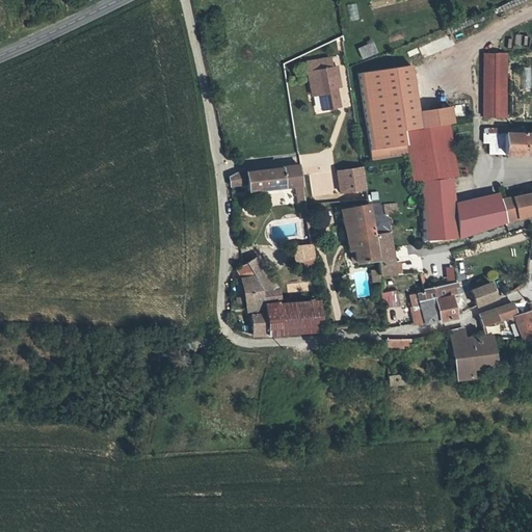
[(349,21),(360,19),(356,3),(346,5),(349,21)]
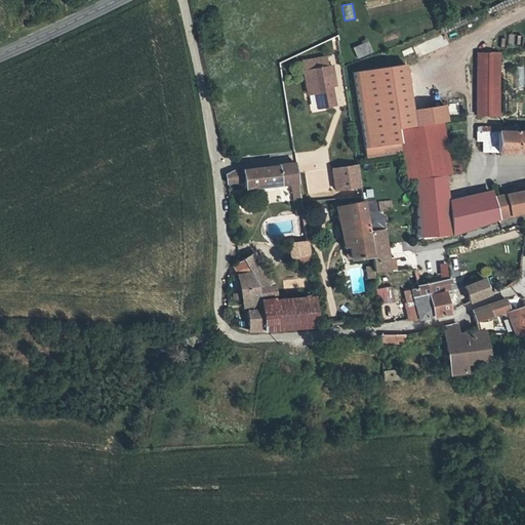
[(413,47),(417,56),(448,43),(444,34),(413,47)]
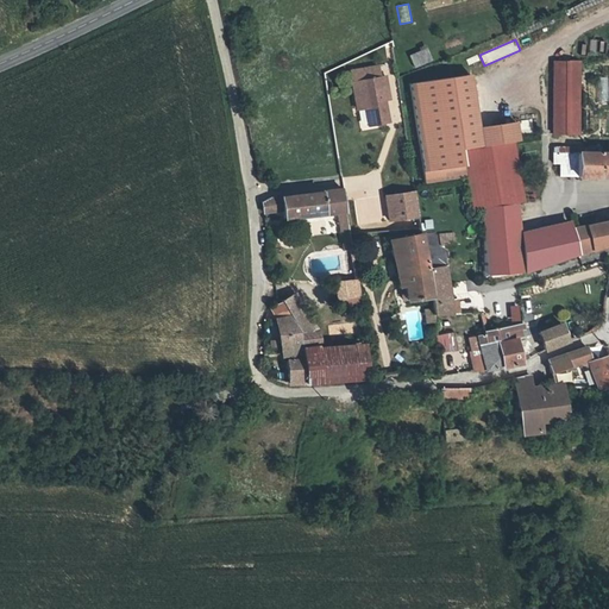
[(408,55),(414,69),(433,61),(426,46),(408,55)]
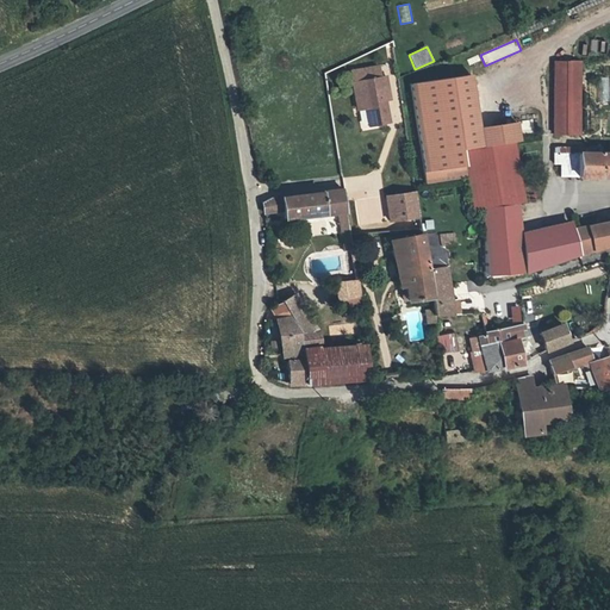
[(551,61),(551,132),(576,132),(576,61),(551,61)]
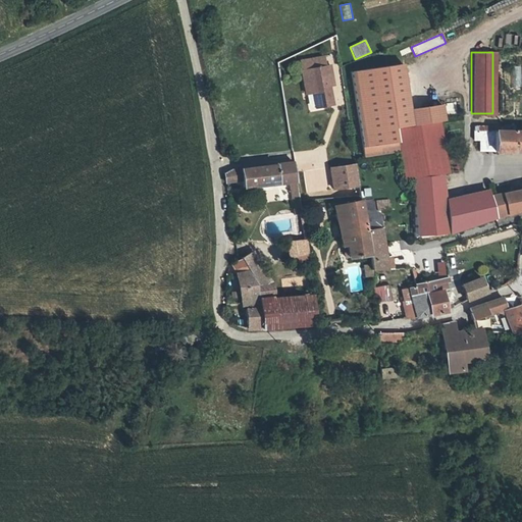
[(307,65),(313,105),(329,102),(322,63),(326,62),(324,53),(298,57),(299,66),(307,65)]
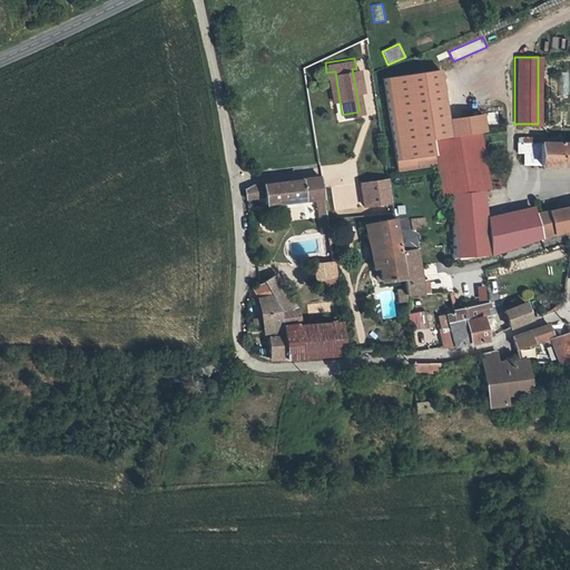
[(497,111),(485,114),(487,126),(499,125),(497,111)]
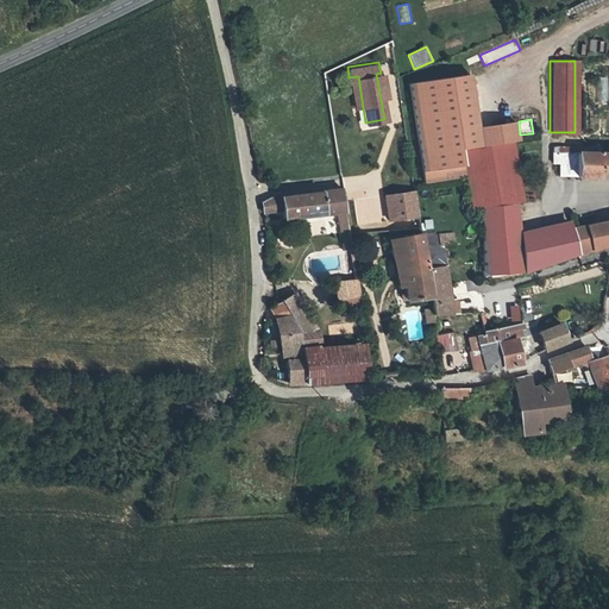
[(473,208),(483,207),(523,200),(513,140),(463,149),(473,208)]
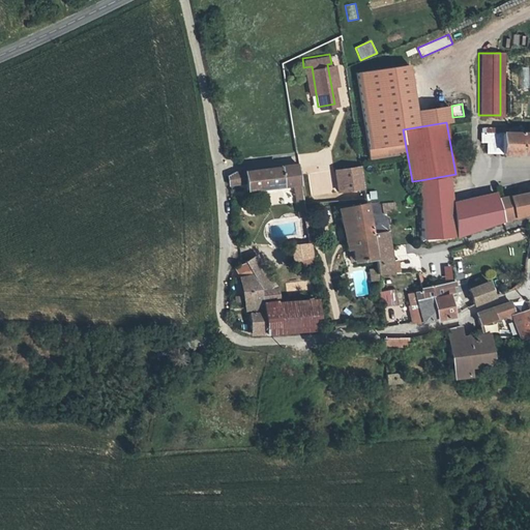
[(529,152),(529,133),(522,134),(523,127),(510,126),(510,133),(479,133),(479,143),(487,143),(486,151),(529,152)]
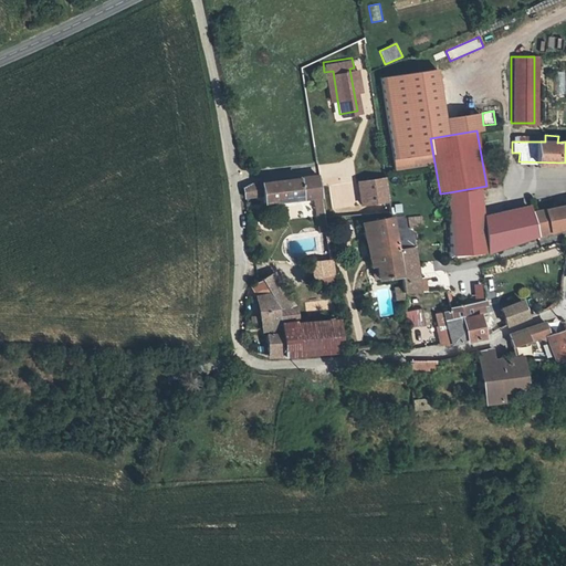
[(241,187),(243,196),(262,192),(265,201),(312,190),(320,188),(316,169),(241,187)]
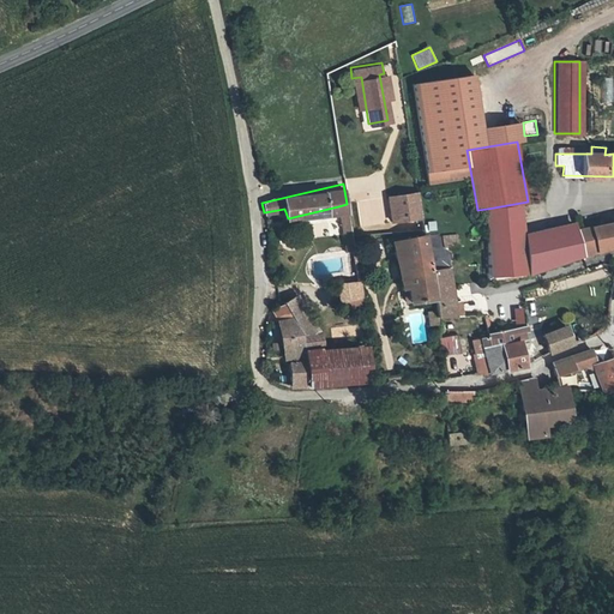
[(351,186),(356,216),(371,214),(366,184),(351,186)]
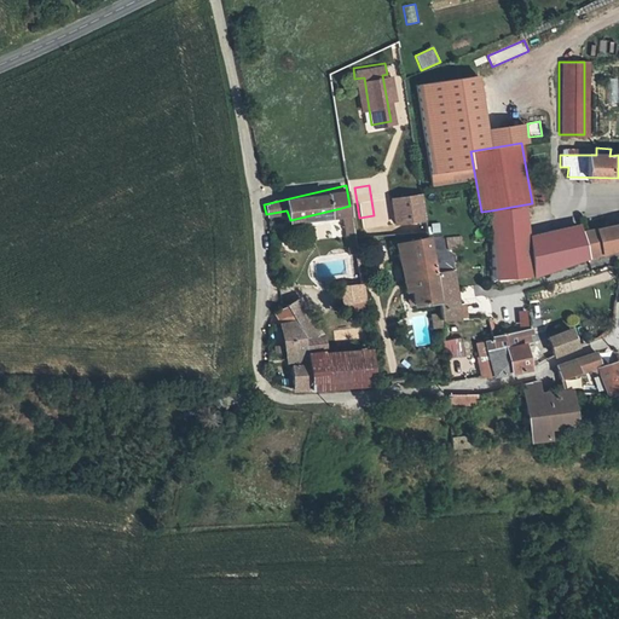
[(423,195),(391,197),(393,225),(426,223),(423,195)]
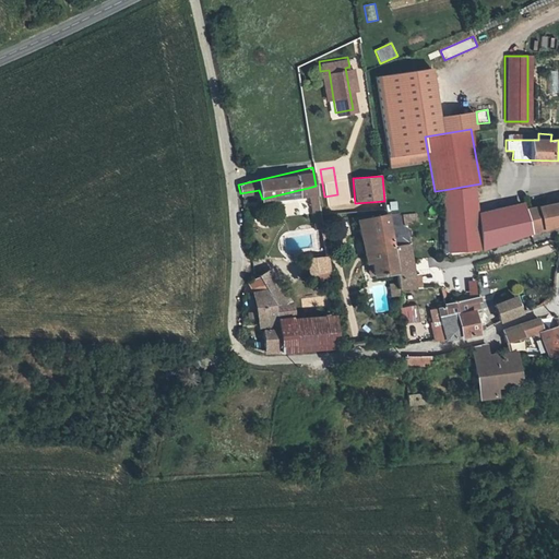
[(477,207),(478,213),(486,212),(480,183),(443,190),(443,214),(477,207)]
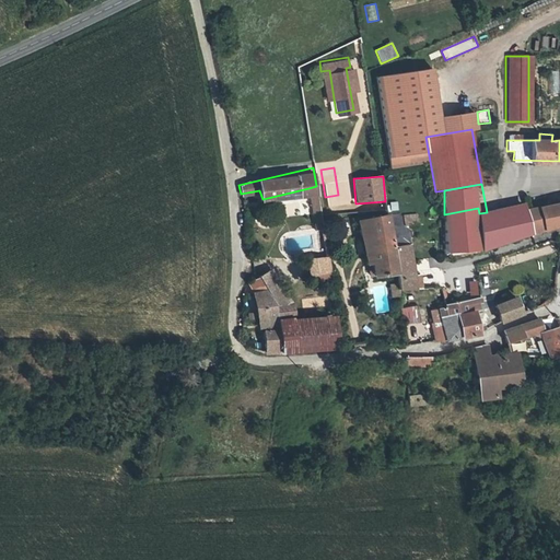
[(316,186),(308,188),(315,222),(322,221),(316,186)]
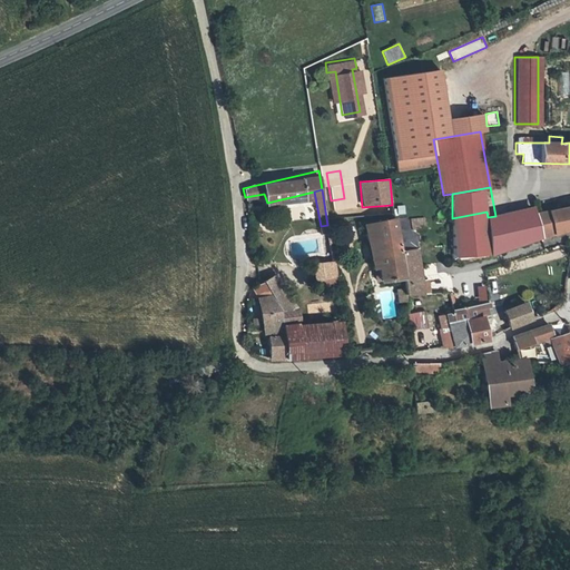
[(569,229),(569,206),(553,209),(552,203),(543,205),(544,212),(536,214),(540,239),(569,229)]
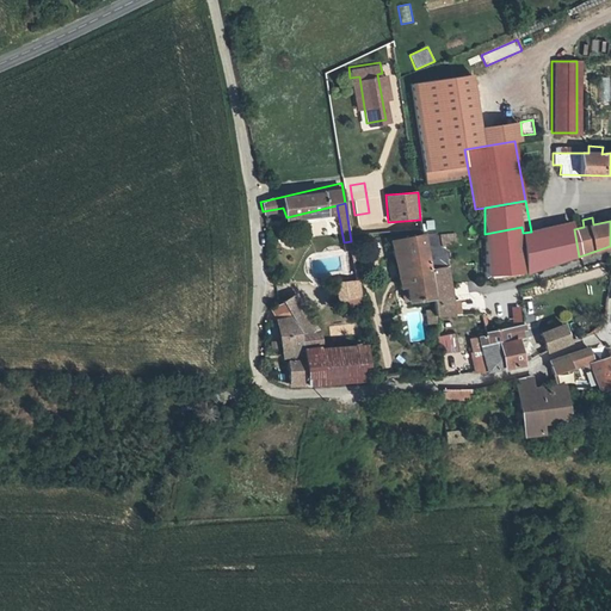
[(531,271),(579,257),(574,229),(573,222),(531,232),(523,233),(522,227),(485,234),(487,279),(531,271)]
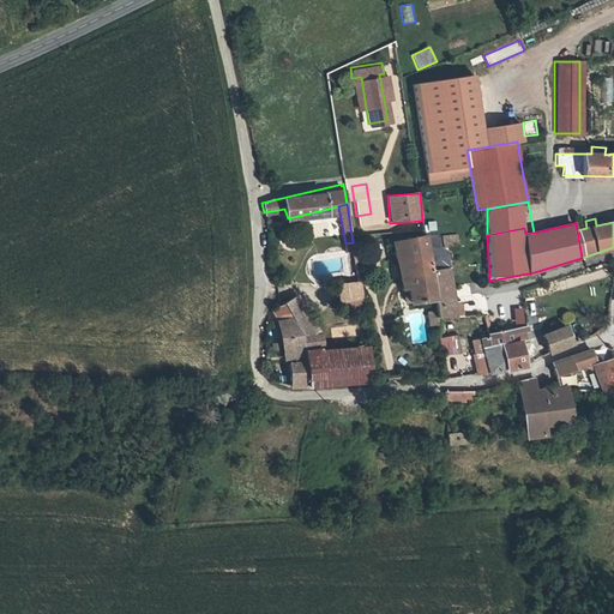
[(441,236),(441,246),(444,246),(457,245),(457,235),(441,236)]
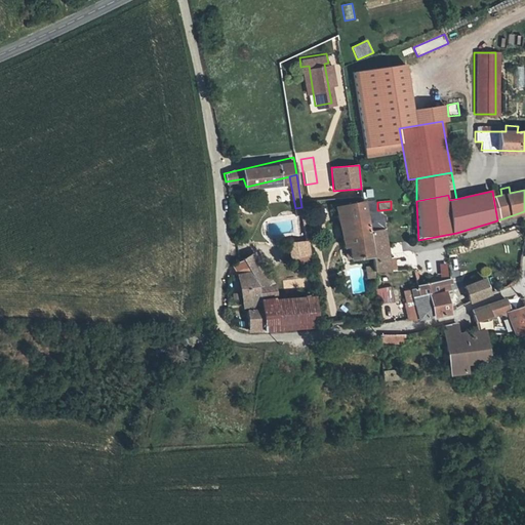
[(364,203),(364,202),(336,207),(342,245),(348,244),(350,255),(371,251),(368,232),(366,215),(364,203)]
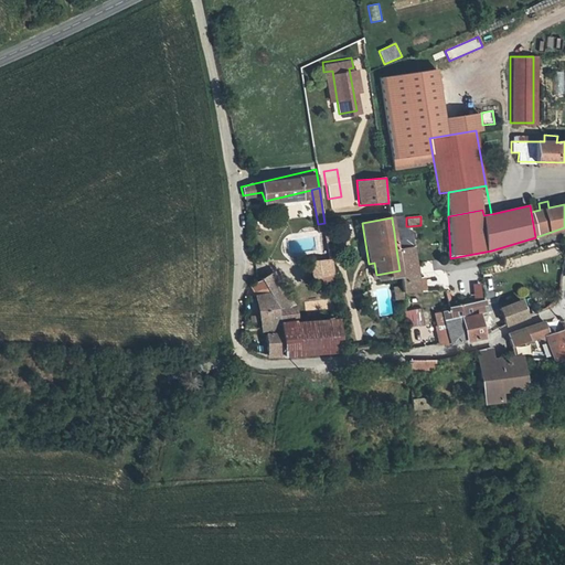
[(408,226),(406,226),(406,217),(392,219),(394,232),(409,231),(408,226)]
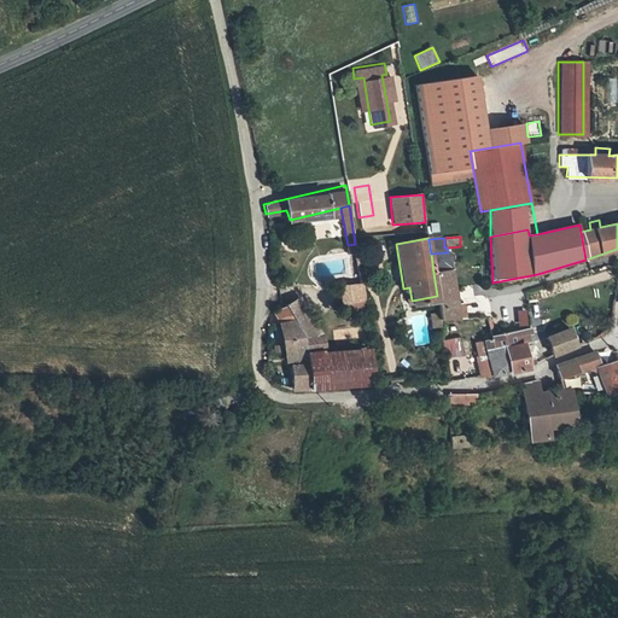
[(431,254),(433,273),(450,272),(448,252),(431,254)]
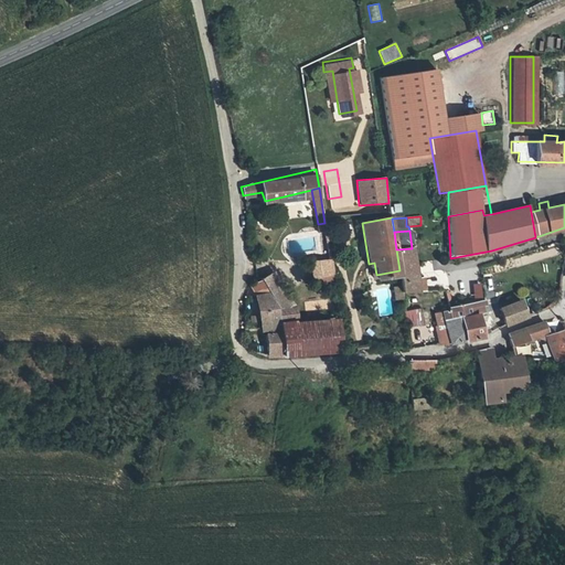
[(402,291),(425,292),(423,278),(416,279),(412,248),(396,249),(400,270),(401,285),(402,291)]
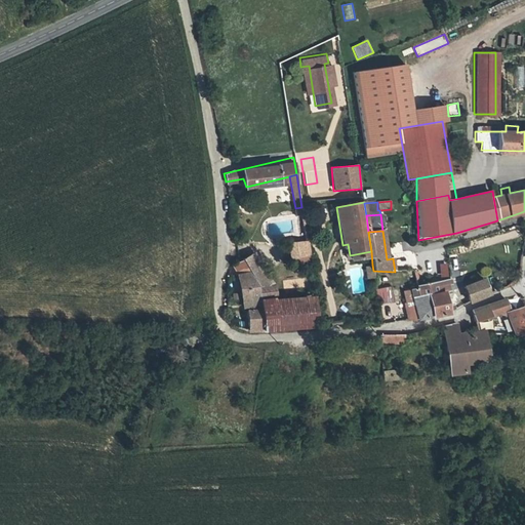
[(308,250),(306,236),(288,239),(290,252),(308,250)]
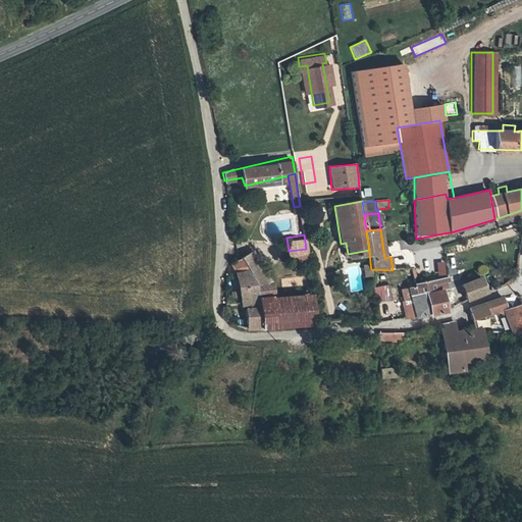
[(260,282),(261,282),(272,282),(254,251),(245,256),(246,257),(260,282)]
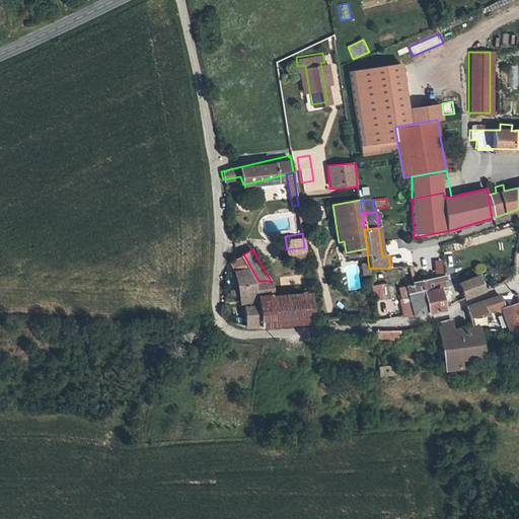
[(244,255),(237,256),(234,258),(243,295),(246,295),(262,293),(260,281),(258,281),(244,255)]
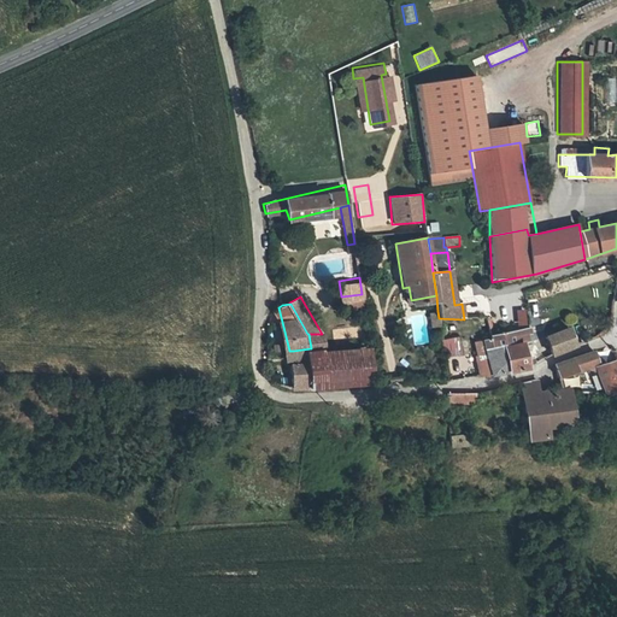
[(517,327),(528,325),(526,309),(515,310),(517,327)]
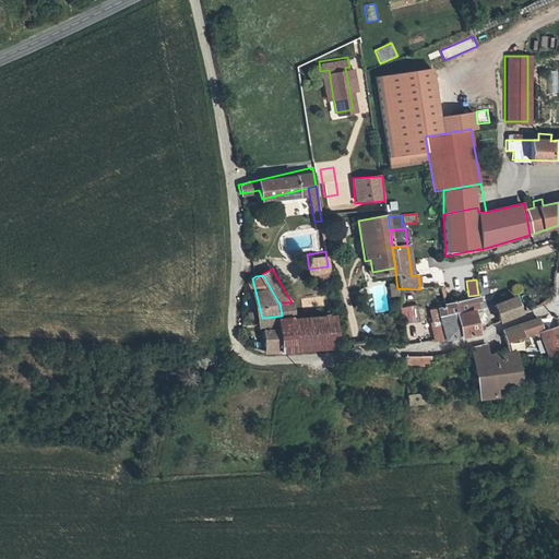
[(397,288),(396,282),(389,283),(390,294),(399,293),(397,288)]
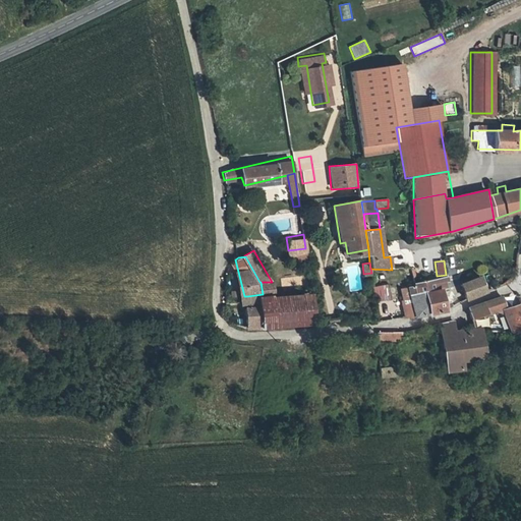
[(428,292),(431,316),(446,311),(453,306),(452,301),(446,303),(443,289),(448,288),(447,281),(450,281),(449,276),(447,276),(417,284),(418,287),(419,294),(428,292)]
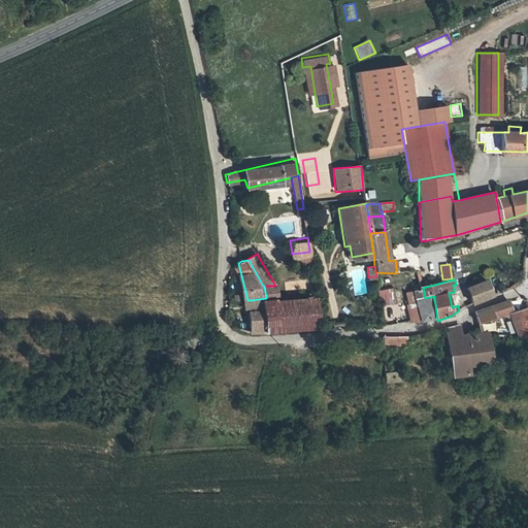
[(472,306),(495,297),(490,282),(466,290),(472,306)]
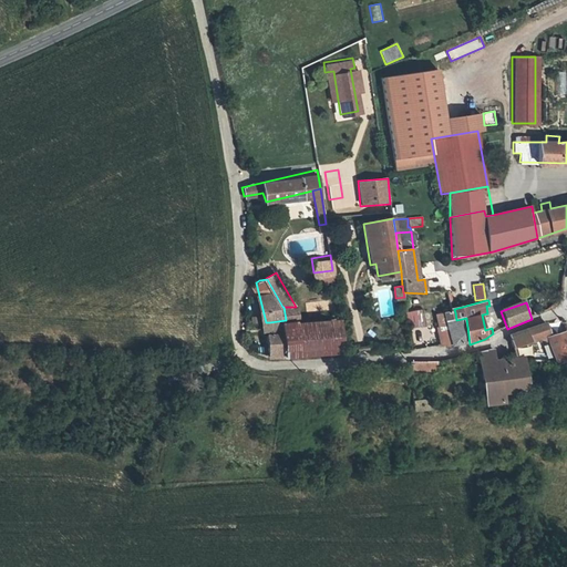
[(284,307),(286,320),(301,319),(300,306),(296,307),(284,307)]
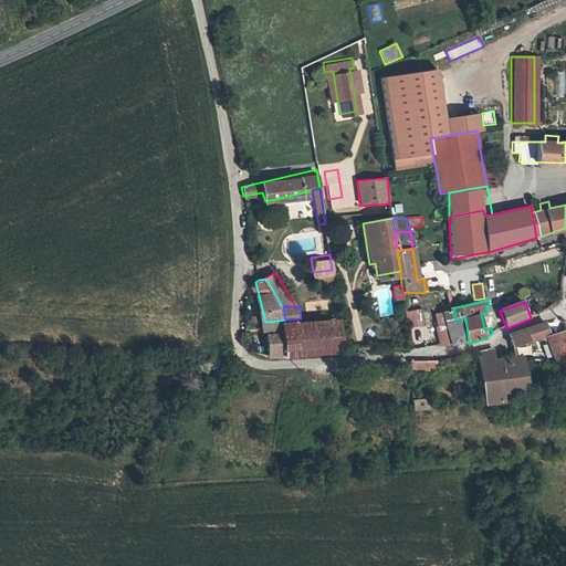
[(456,320),(454,312),(442,312),(444,344),(451,346),(452,346),(469,344),(465,317),(456,320)]
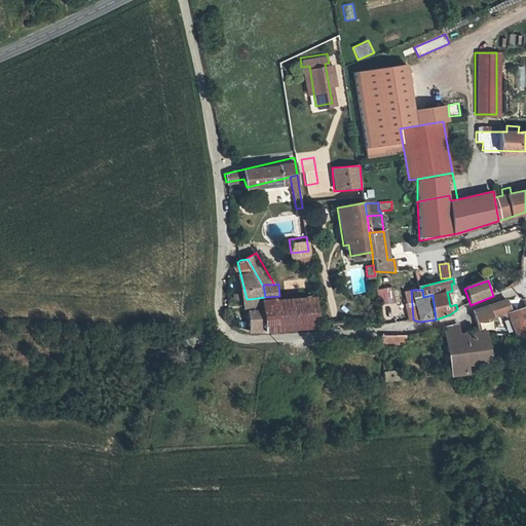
[(265,297),(265,311),(271,311),(272,317),(285,317),(287,330),(315,328),(313,316),(309,293),(279,296),(265,297)]
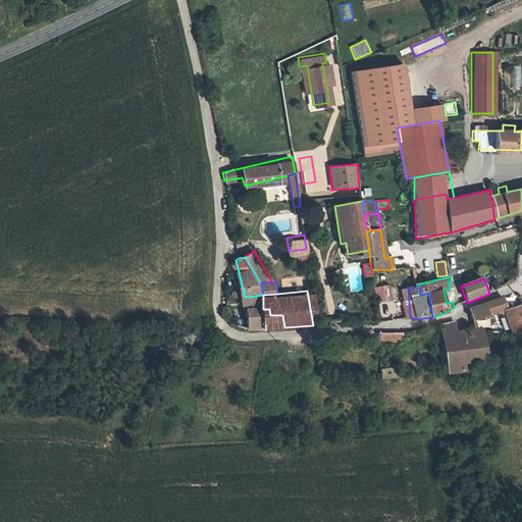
[(374,293),(376,307),(389,305),(388,291),(374,293)]
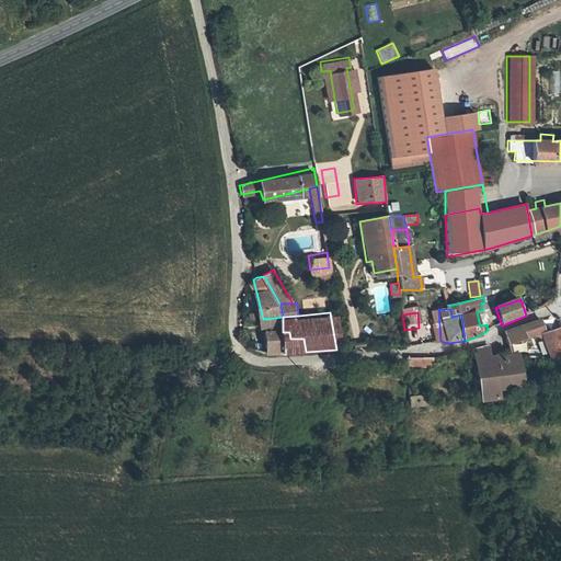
[(283,317),(266,319),(266,354),(282,353),(283,332),(283,317)]
